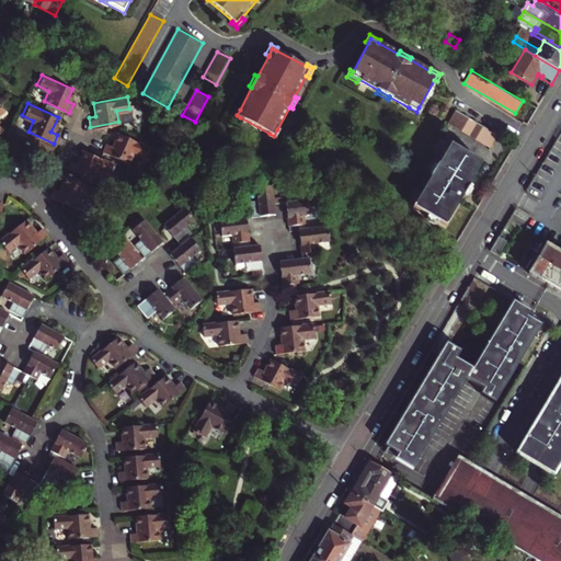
[(237,115),(240,110),(237,107),(231,118),(238,122),(240,117),(237,115)]
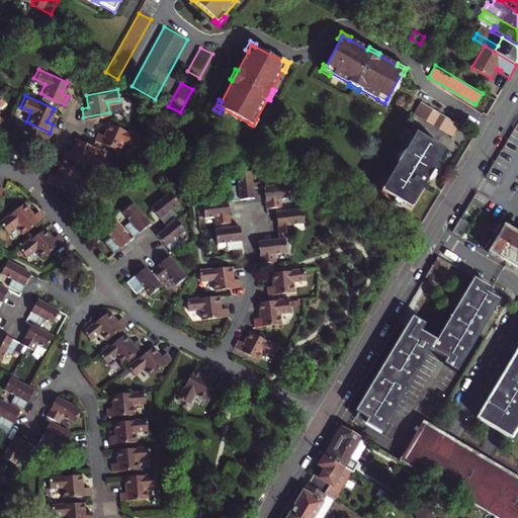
[(377,99),(376,102),(385,107),(390,101),(386,99),(384,103),(377,99)]
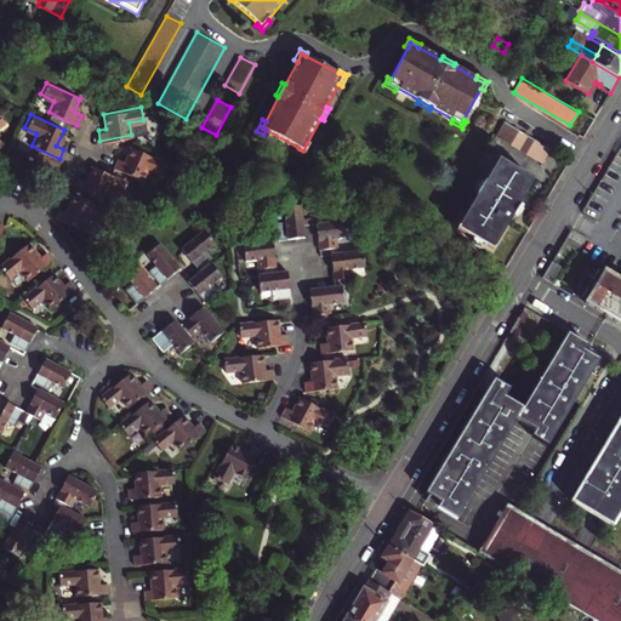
[(552,147),(505,119),(496,134),(543,161),(552,147)]
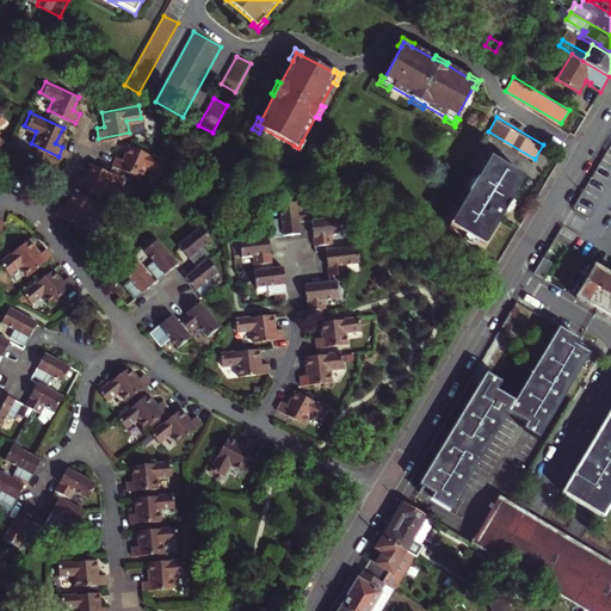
[(300,154),(306,143),(302,141),(298,148),(294,146),(291,149),(300,154)]
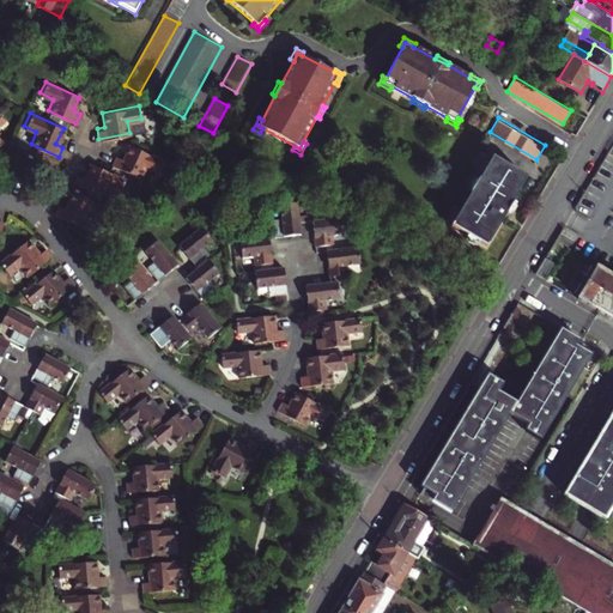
[(164,159),(129,144),(123,157),(116,155),(113,163),(140,176),(146,165),(159,171),(164,159)]
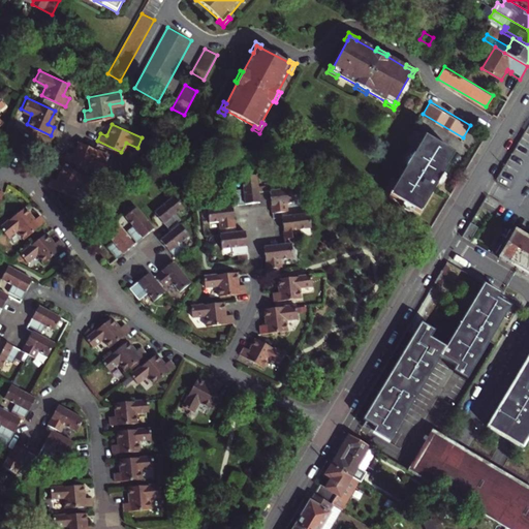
[(447,163),(455,150),(415,127),(407,141),(417,147),(414,153),(413,152),(405,166),(406,166),(397,183),(399,184),(393,195),(421,212),(445,170),(448,164),(447,163)]
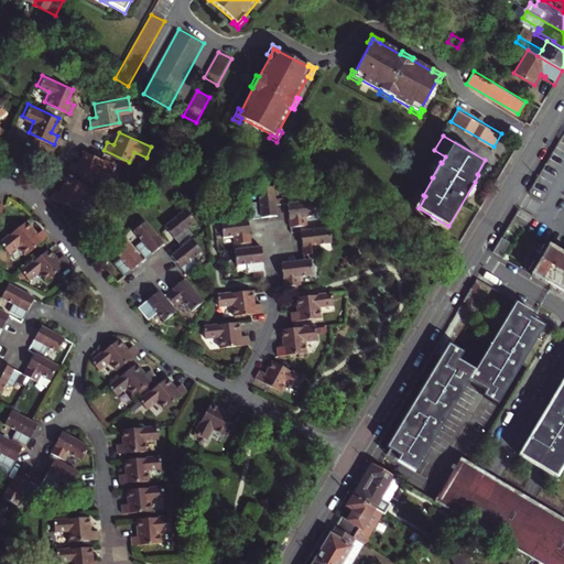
[(116,163),(86,150),(84,149),(78,162),(73,159),(68,167),(95,180),(99,169),(111,174),(116,163)]
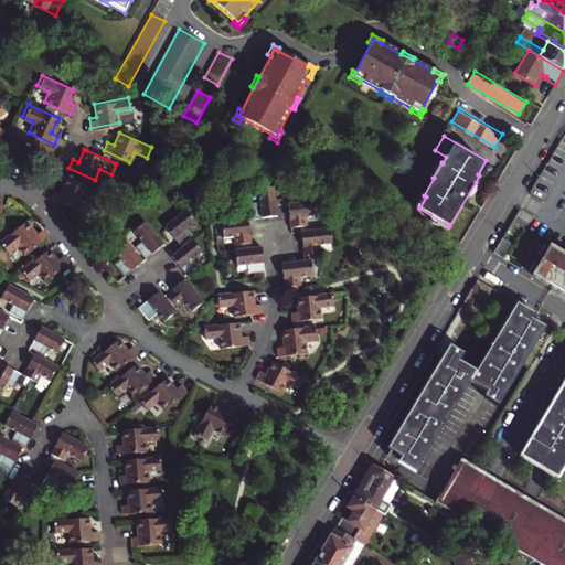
[(93,202),(98,190),(67,176),(61,191),(54,189),(51,196),(76,208),(81,198),(93,202)]
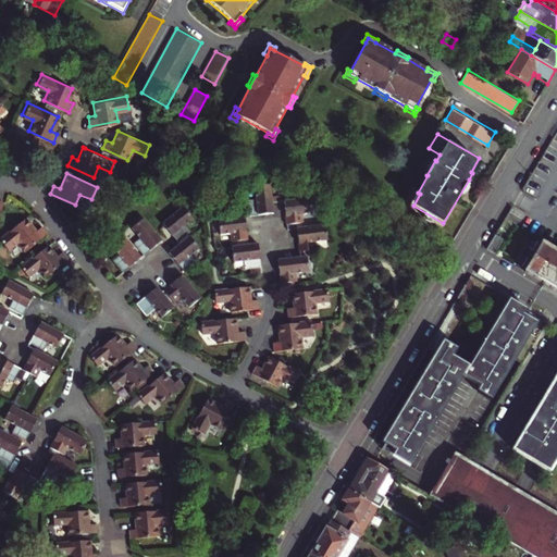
[(273,212),(272,202),(270,184),(255,185),(256,199),(248,199),(250,215),(273,212)]
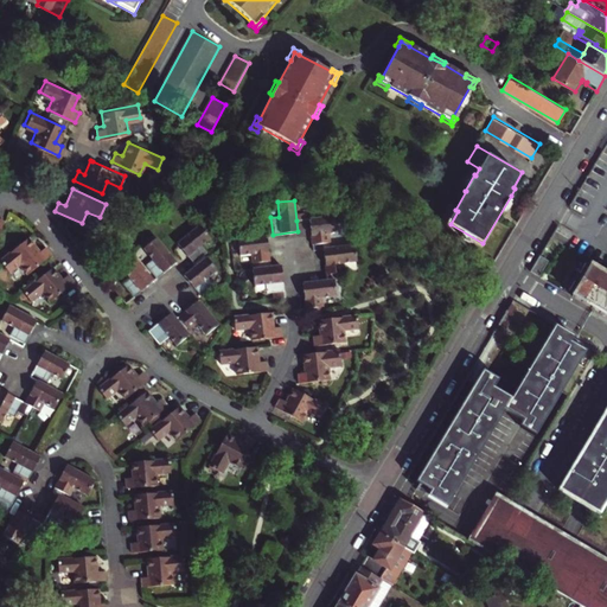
[(458,211),(455,210),(448,222),(451,224),(458,211)]
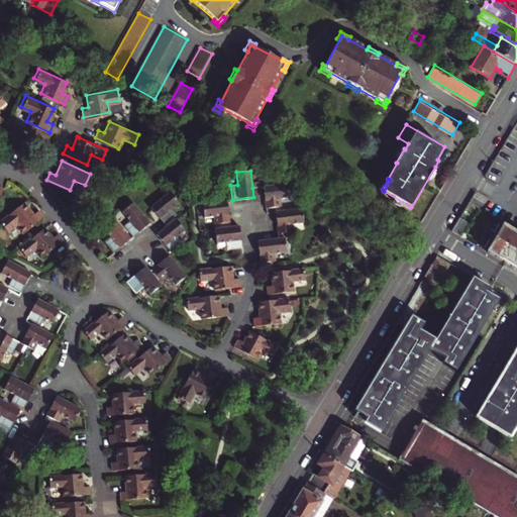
[(288,182),(264,185),(264,186),(267,206),(281,204),(280,197),(290,195),(288,182)]
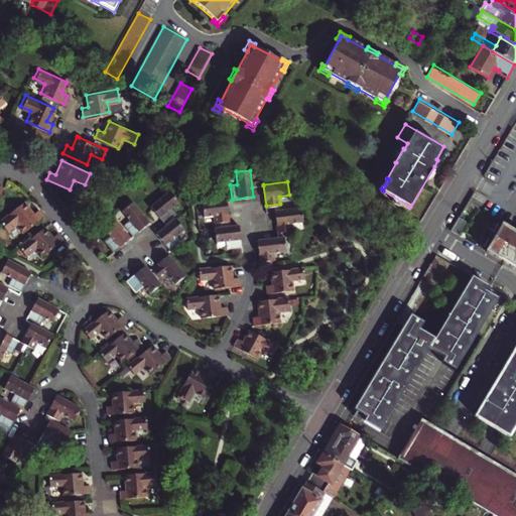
[(179,203),(170,190),(151,207),(164,224),(176,215),(171,209),(179,203)]
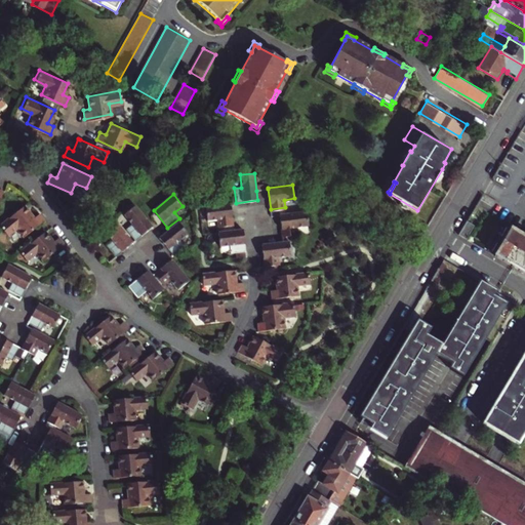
[(233,226),(231,203),(206,206),(208,220),(217,219),(218,227),(221,227),(233,226)]
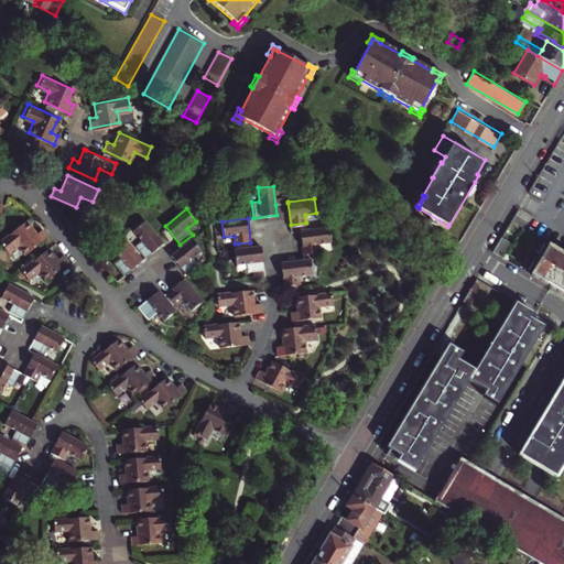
[(164,243),(145,220),(133,230),(141,240),(134,246),(145,259),(162,245),(164,243)]
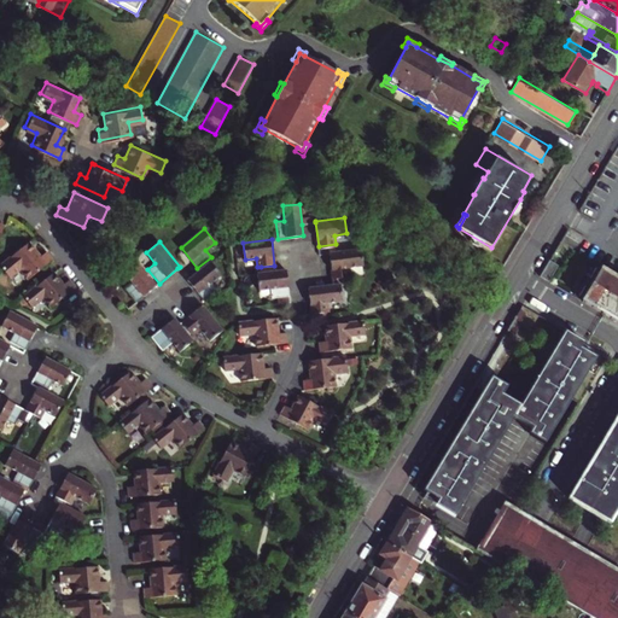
[(29,281),(53,262),(47,254),(40,260),(29,245),(1,268),(11,280),(22,272),(29,281)]
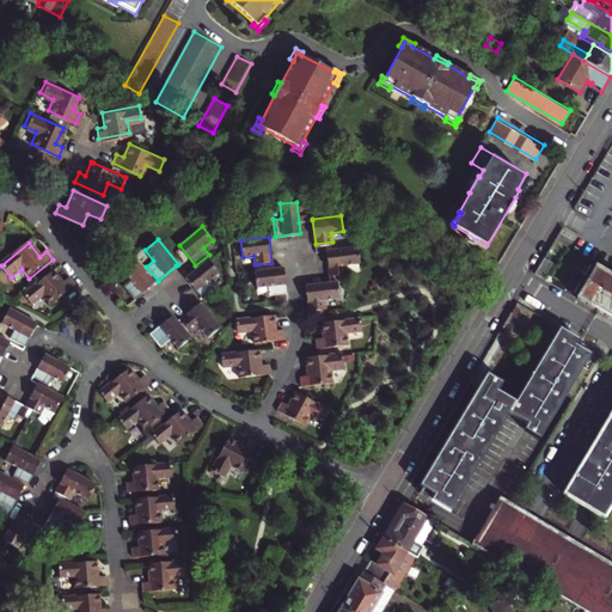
[(371,262),(368,245),(336,249),(340,274),(356,273),(355,263),(371,262)]
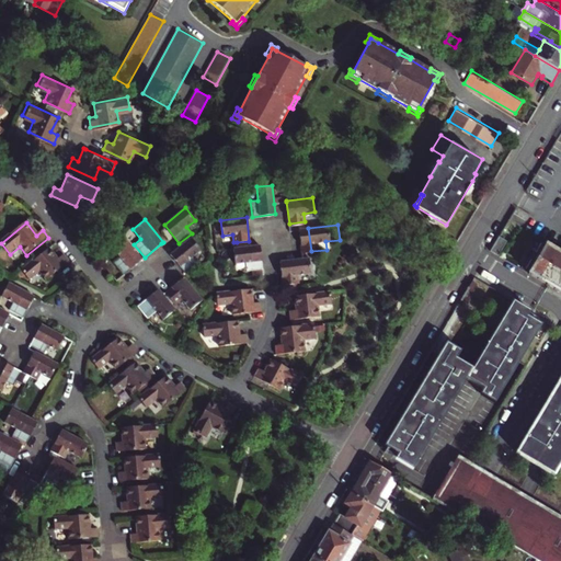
[(500,236),(491,250),(499,254),(507,240),(500,236)]
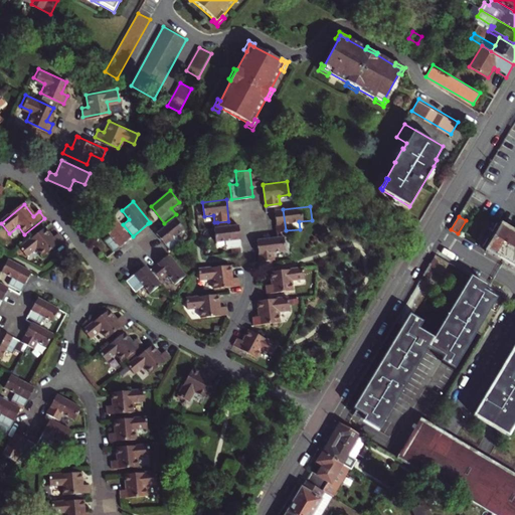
[(131,237),(115,218),(105,227),(111,235),(105,239),(114,250),(131,237)]
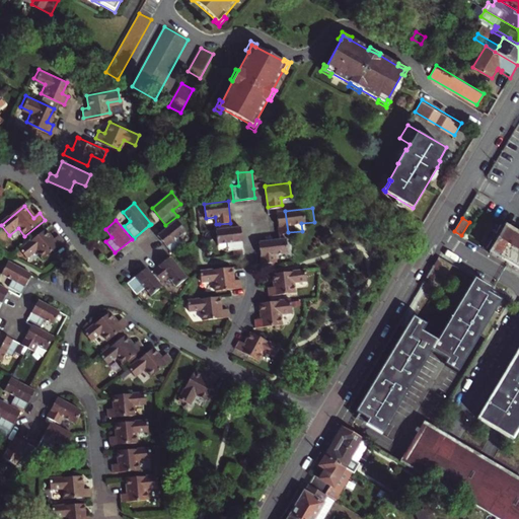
[(186,231),(176,220),(167,227),(157,235),(171,252),(183,243),(178,237),(186,231)]
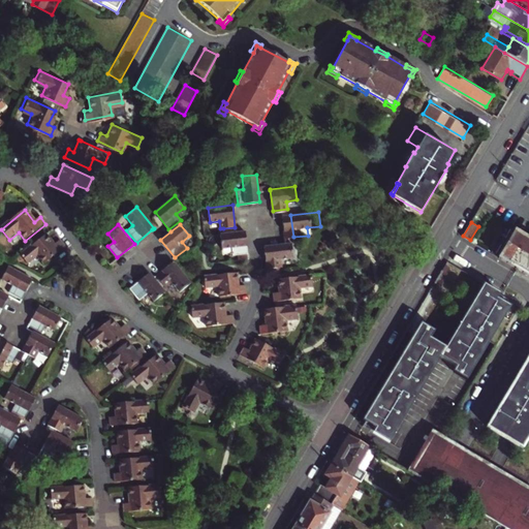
[(528,237),(515,228),(498,257),(521,270),(528,275),(528,237)]
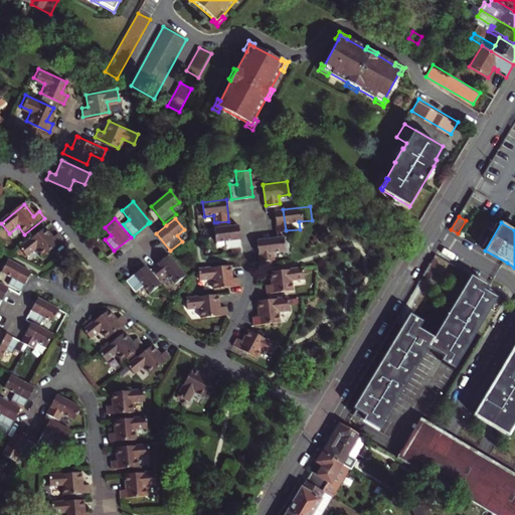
[(238,224),(229,225),(218,226),(214,227),(216,240),(226,239),(227,247),(230,247),(241,245),(238,224)]
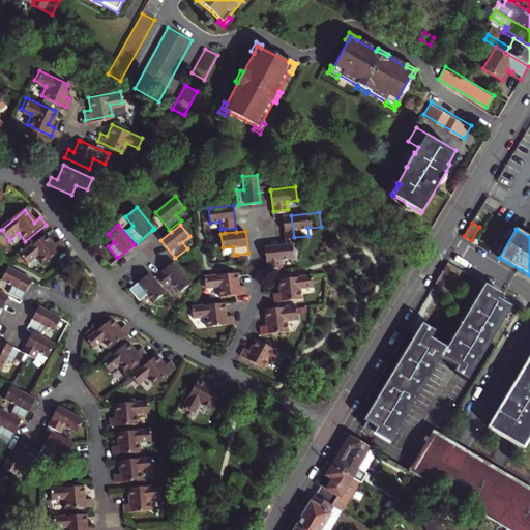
[(54,245),(47,236),(21,256),(28,264),(38,257),(45,265),(65,248),(60,241),(54,245)]
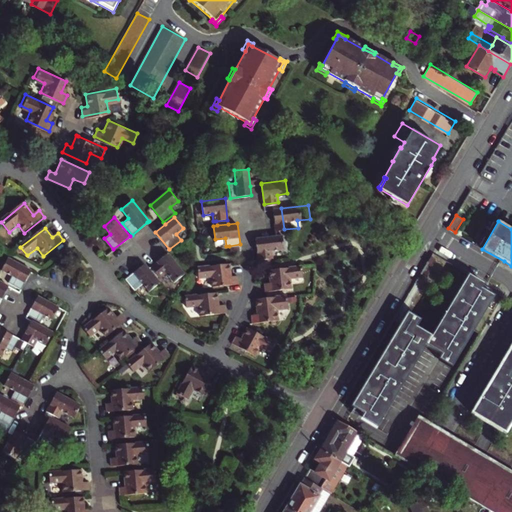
[(282,235),(255,238),(258,260),(272,258),(271,250),(283,249),(282,235)]
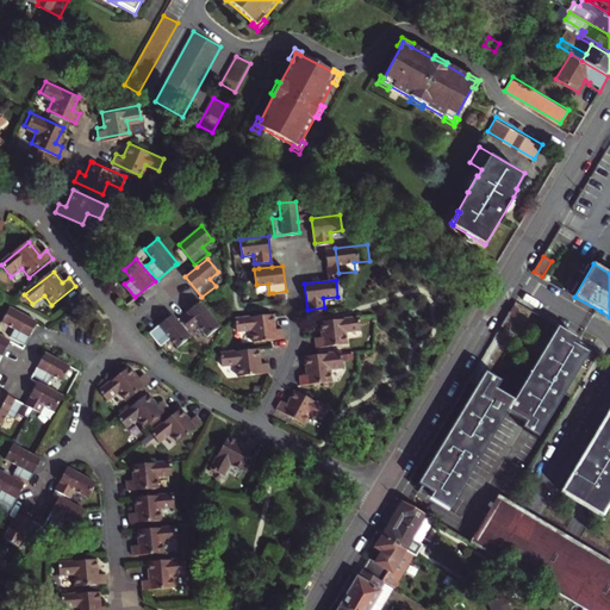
[(206,336),(219,325),(199,300),(179,317),(190,331),(198,325),(206,336)]
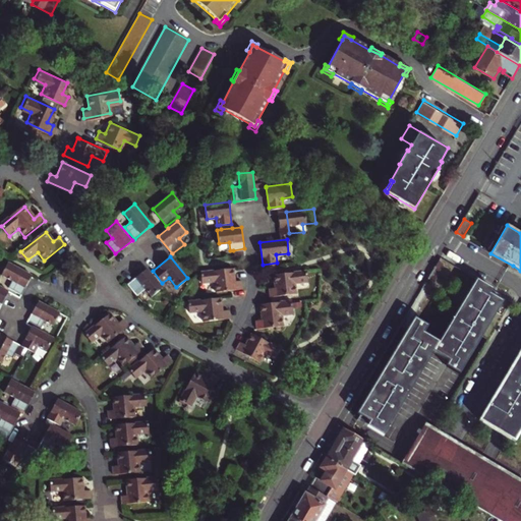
[(32,277),(7,264),(0,277),(11,282),(8,289),(21,296),(27,284),(32,277)]
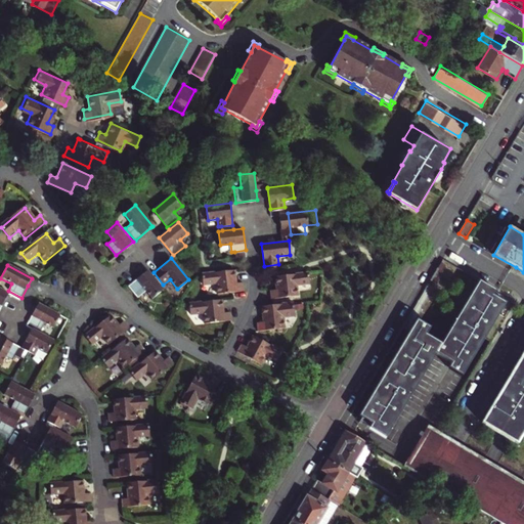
[(235,269),(204,273),(205,285),(216,282),(218,293),(245,290),(244,281),(236,282),(235,269)]
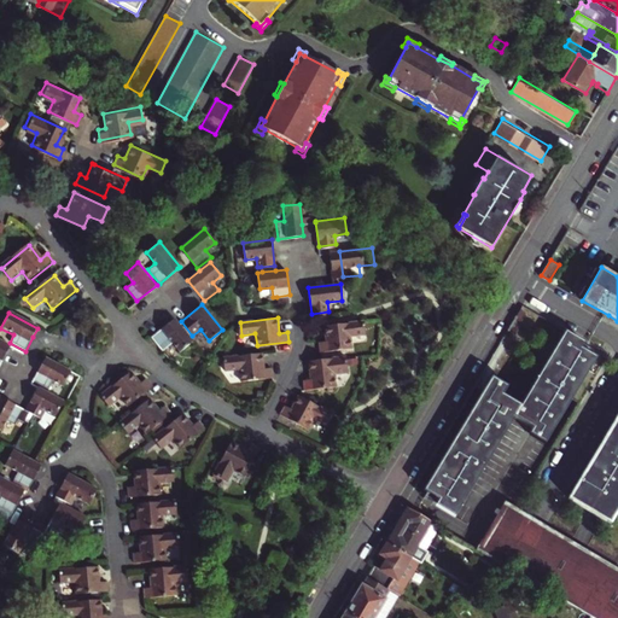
[(516,318),(508,330),(516,333),(522,321),(516,318)]
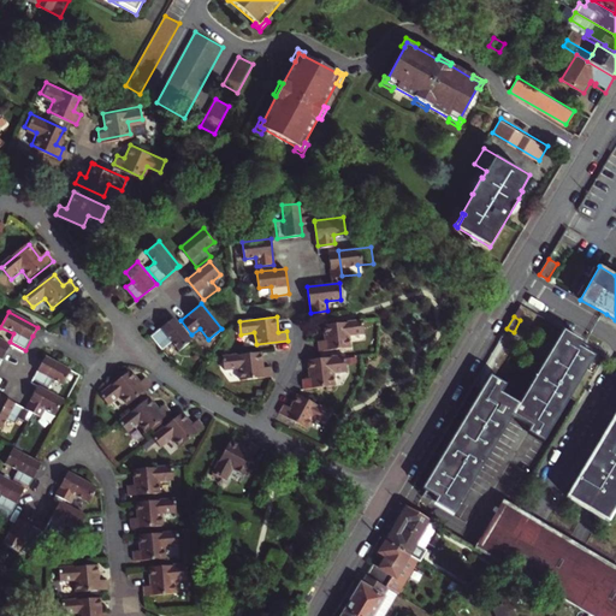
[(182,353),(194,343),(178,323),(173,318),(153,333),(165,348),(172,342),(182,353)]
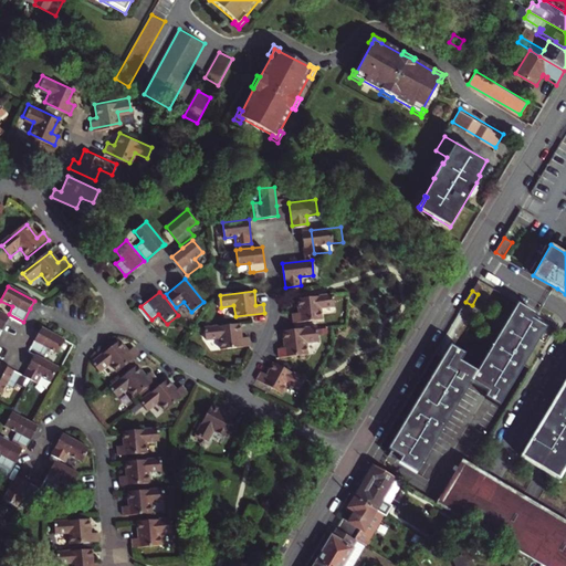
[(333,294),(297,299),(300,312),(292,313),(293,322),(322,318),(321,306),(334,305),(333,294)]
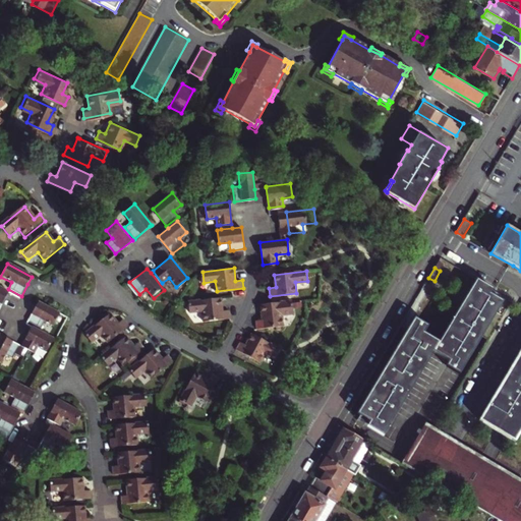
[(502,307),(498,304),(501,300),(489,293),(493,289),(477,280),(476,279),(439,342),(410,325),(356,414),(369,421),(366,425),(384,437),(433,352),(460,367),(494,310),(498,313),(502,307)]
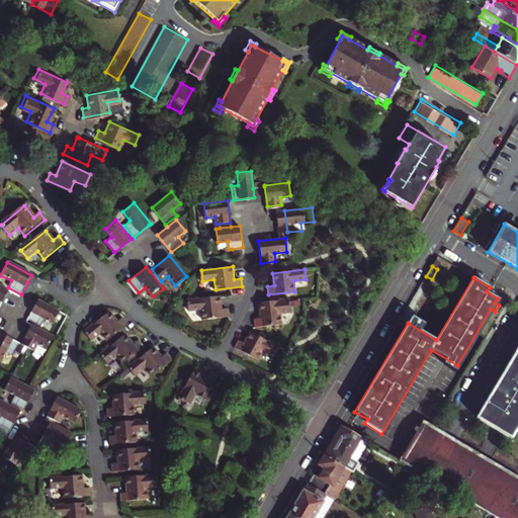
[(0,307),(8,291),(0,286),(0,307)]
